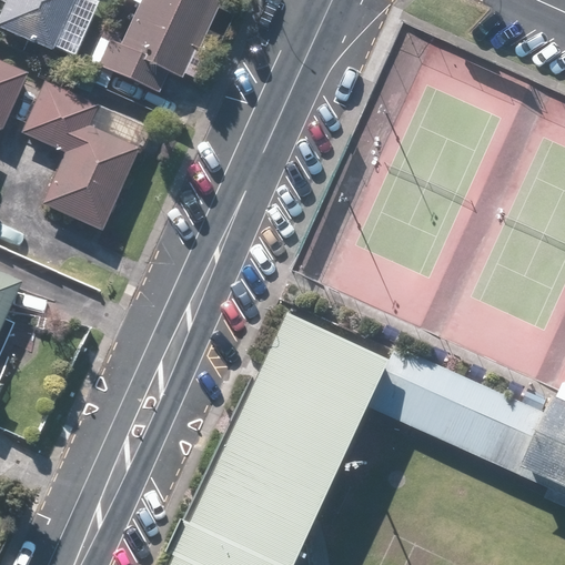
[(4,0),(0,11),(0,29),(52,52),(76,0),(4,0)]
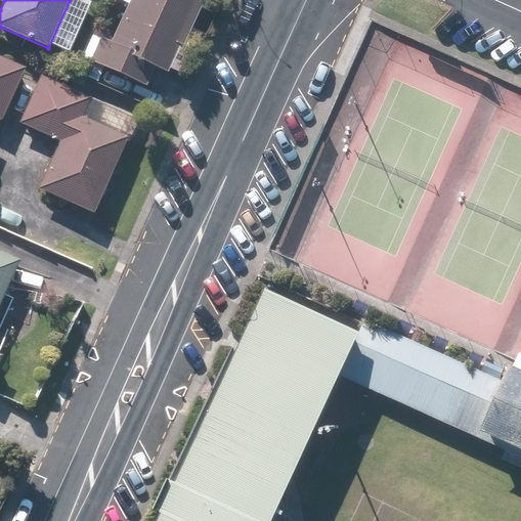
[(200,0),(110,0),(125,6),(110,42),(91,34),(80,60),(148,89),(157,71),(168,76),(200,0)]
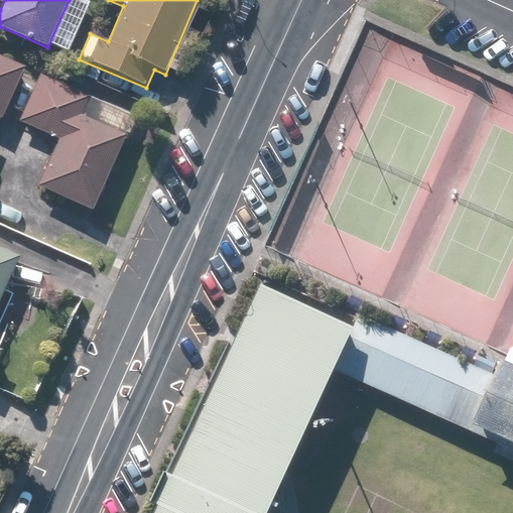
[(0,118),(24,70),(0,56),(0,118)]
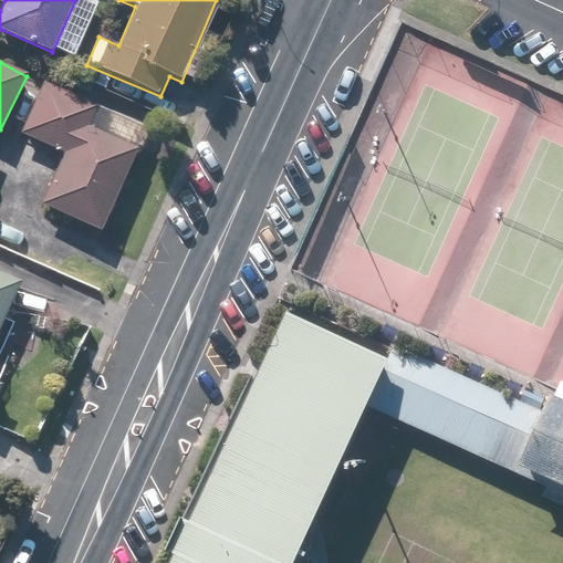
[(98,105),(41,82),(21,133),(66,150),(43,206),(101,229),(135,145),(90,127),(98,105)]
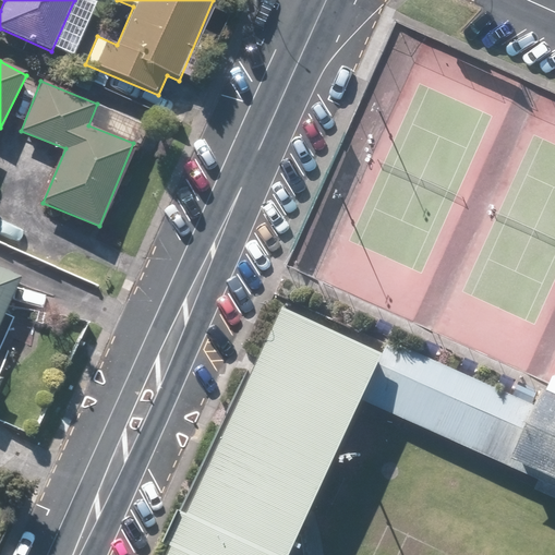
[(0,322),(19,280),(0,270),(0,384),(2,378),(0,377),(0,322)]
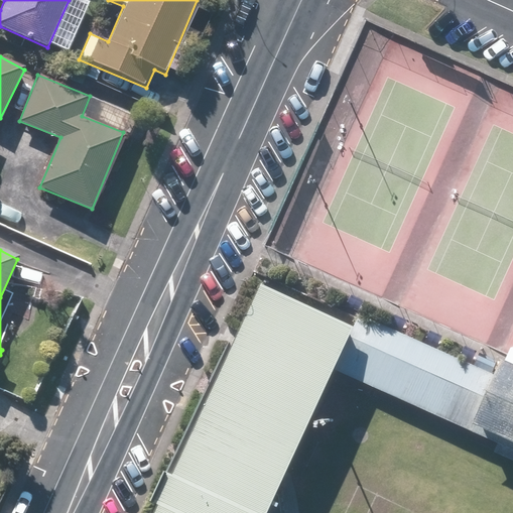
[(354,319),(267,281),(161,512),(285,512),(285,503),(282,487),(354,319)]
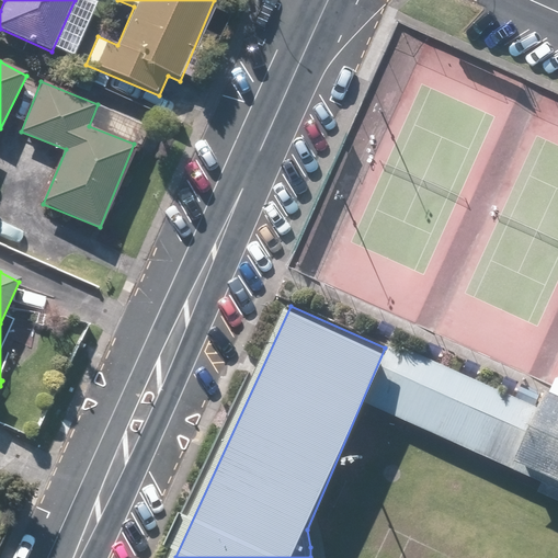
[(516,394),(391,339),(363,402),(557,488),(557,398),(521,382),(516,394)]
